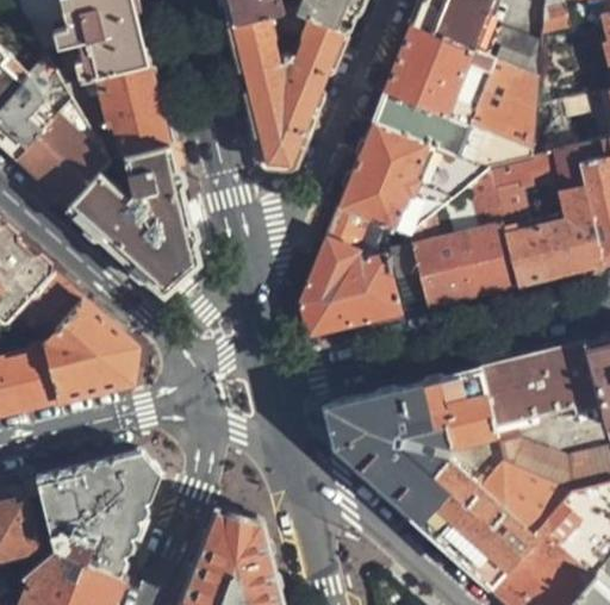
[(67,83),(149,64),(137,13),(132,0),(13,0),(47,51),(67,83)]
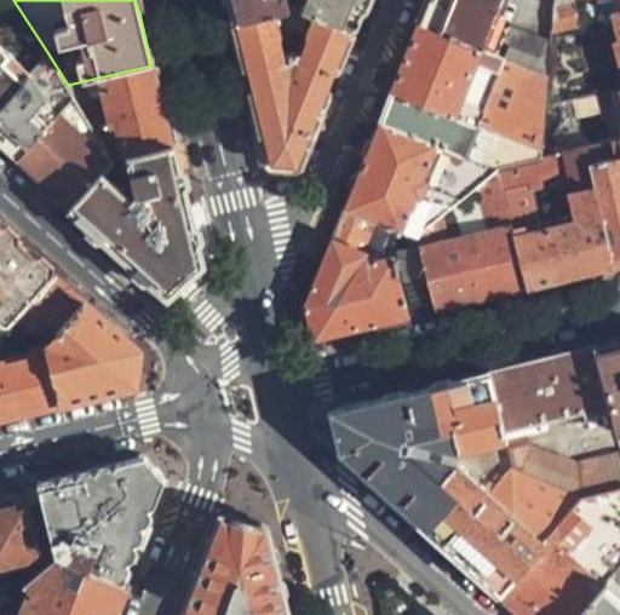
[(228,0),(235,27),(280,18),(292,16),(298,13),(291,0),(309,0),(303,15),(315,19),(350,32),(362,0),(228,0)]
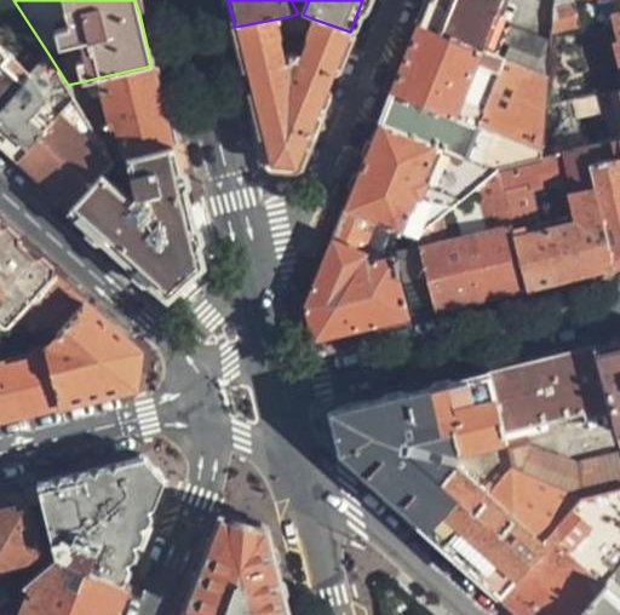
[(428,0),(418,27),(480,51),(498,58),(547,79),(552,42),(509,28),(506,33),(489,27),(499,0),(428,0)]
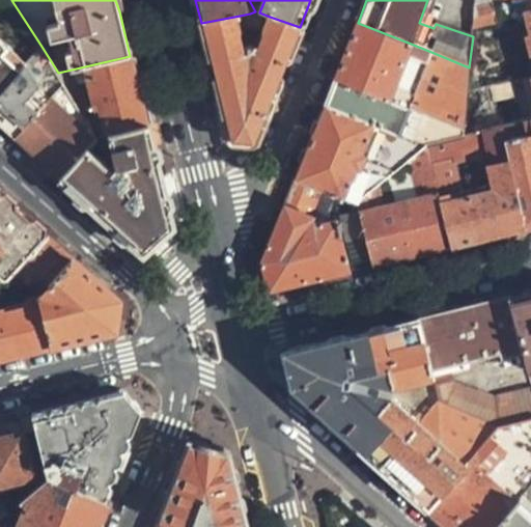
[(530,0),(504,0),(475,7),(473,30),(526,17),(530,40),(530,0)]
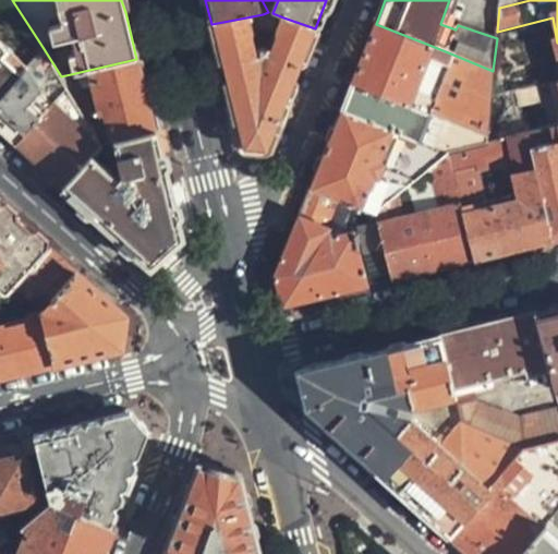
[(273,13),(268,12),(263,14),(252,16),(211,24),(243,154),(266,154),(315,28),(283,17),(273,13)]
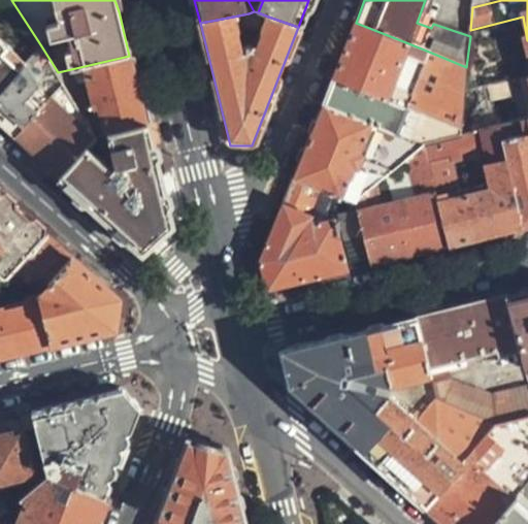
[(356,23),(333,79),(461,131),(464,94),(466,67),(424,50),(408,43),(356,23)]
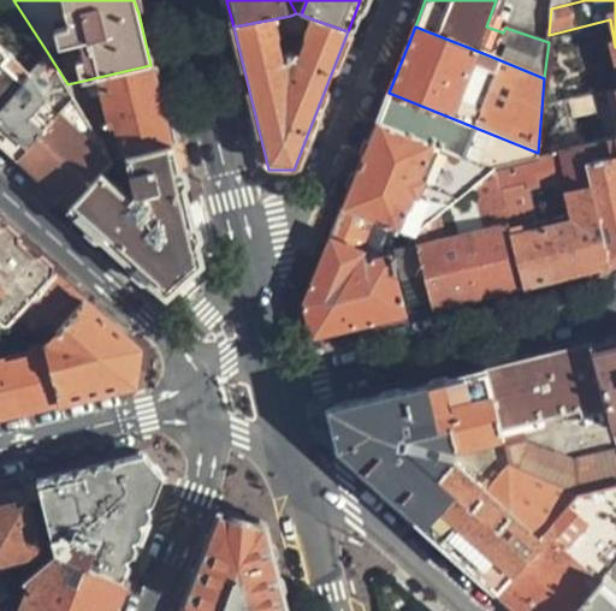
[(0,104),(29,72),(0,46),(0,104)]
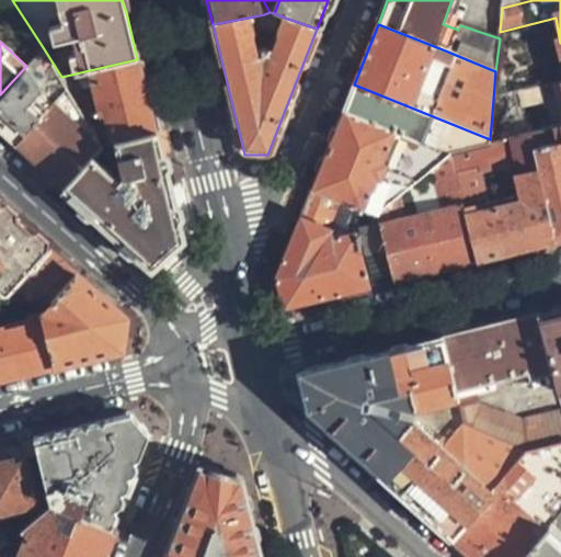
[(43,47),(26,66),(0,94),(0,134),(14,148),(68,87),(61,77),(43,47)]
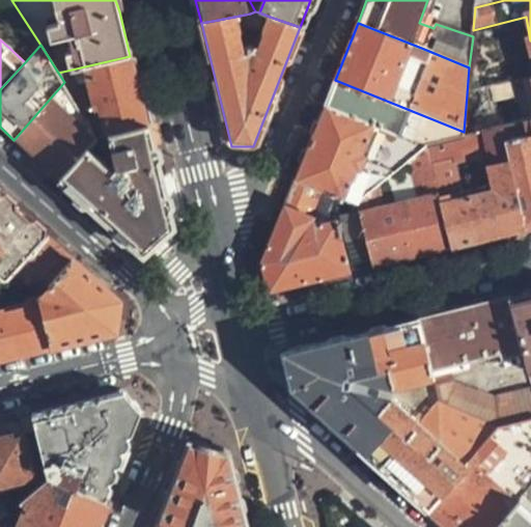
[(146,125),(130,56),(58,73),(64,82),(99,136),(109,134),(146,125)]
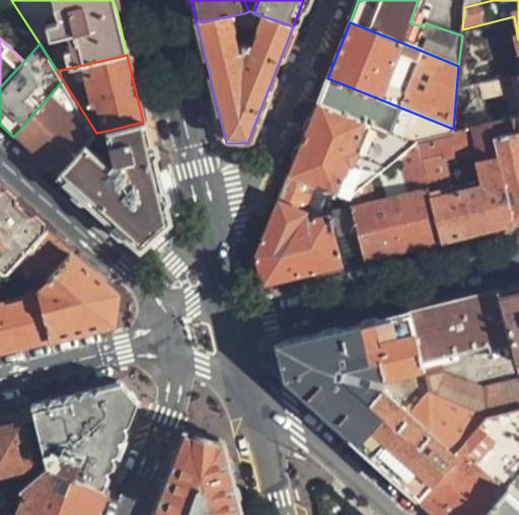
[(327,78),(316,104),(417,144),(453,136),(453,129),(327,78)]
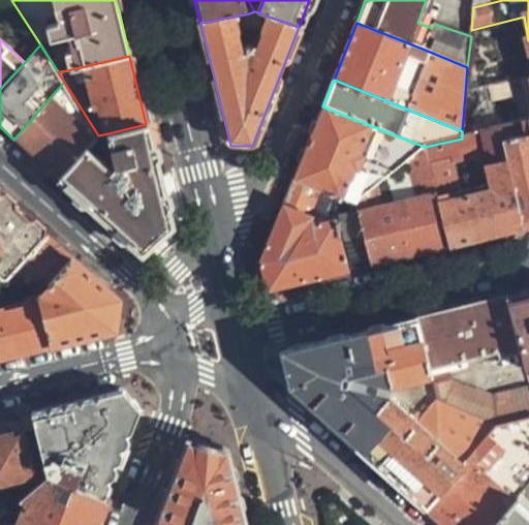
[(59,180),(90,146),(98,135),(64,82),(13,140),(59,180)]
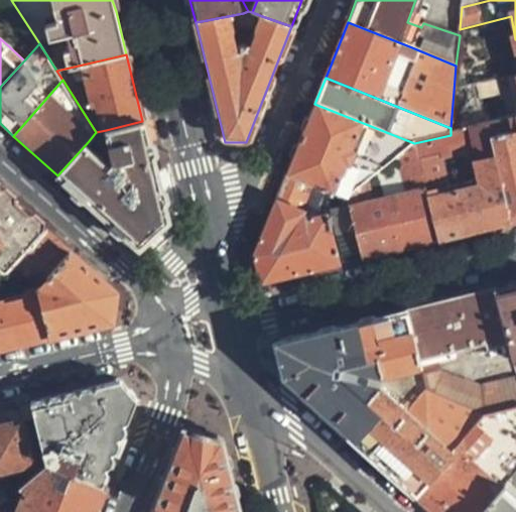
[(314,104),(285,176),(311,186),(346,199),(367,181),(395,159),(414,143),(314,104)]
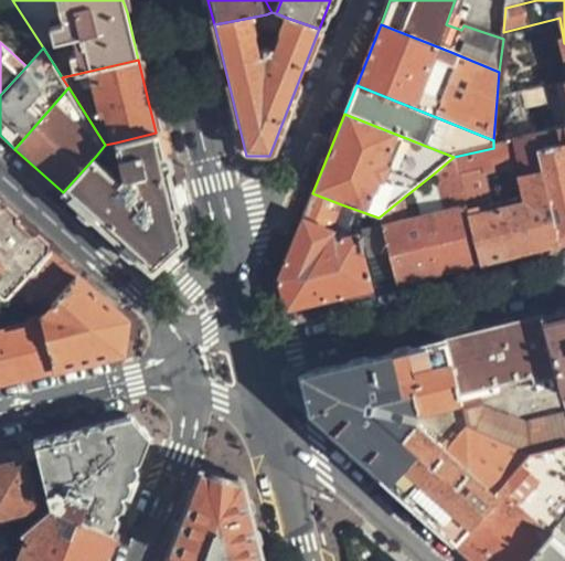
[(564,244),(564,129),(531,138),(539,172),(557,247),(564,244)]
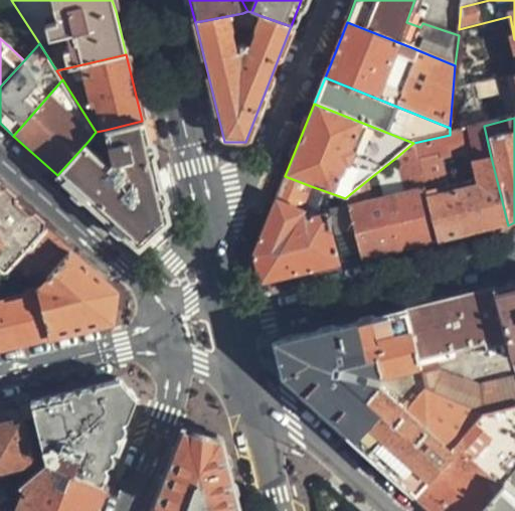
[(167,222),(142,121),(106,130),(114,160),(107,166),(91,151),(93,147),(88,142),(57,175),(139,248),(167,222)]
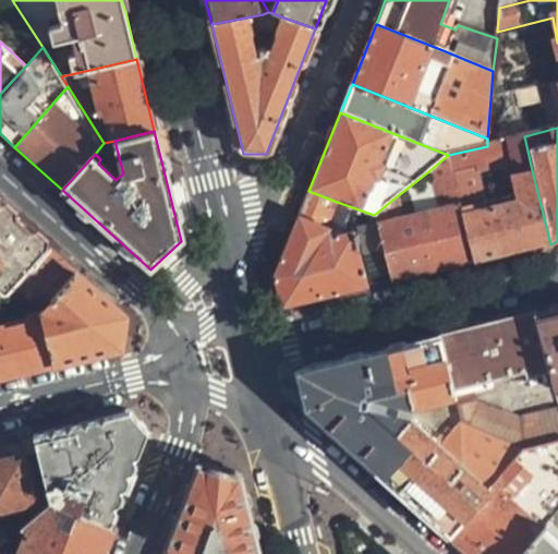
[(448,157),(455,178),(461,205),(461,207),(483,200),(475,173),(511,165),(513,175),(532,170),(524,136),(487,146),(448,155),(448,157)]
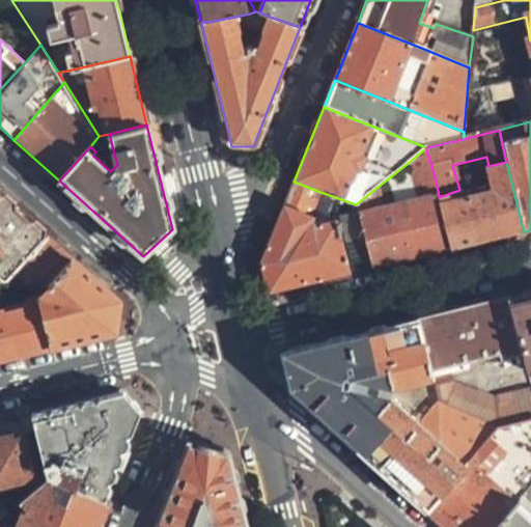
[(371,270),(451,250),(441,206),(439,197),(439,195),(432,169),(426,149),(426,147),(407,164),(416,202),(384,210),(378,187),(356,204),(359,216),(371,270)]
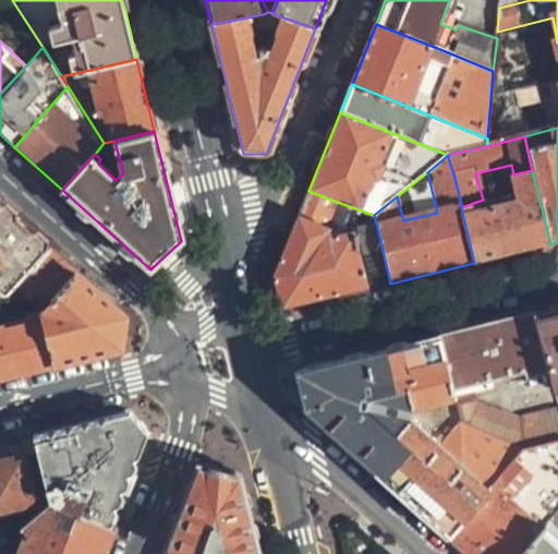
[(463,217),(474,263),(550,244),(532,170),(513,175),(520,203),(463,217)]
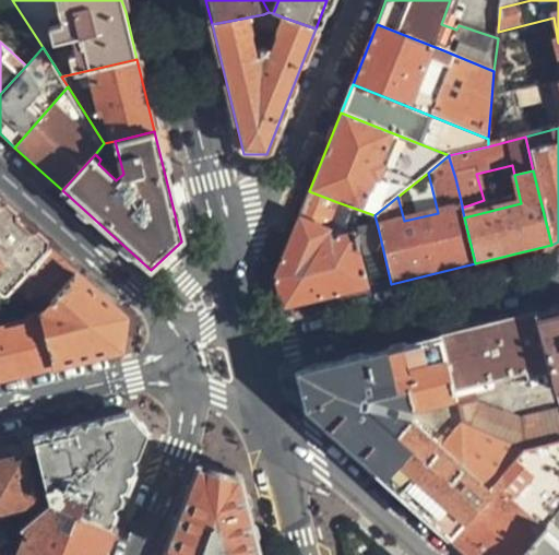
[(368,290),(353,234),(337,237),(328,234),(329,229),(337,202),(309,191),(298,220),(275,279),(283,310),(368,290)]
